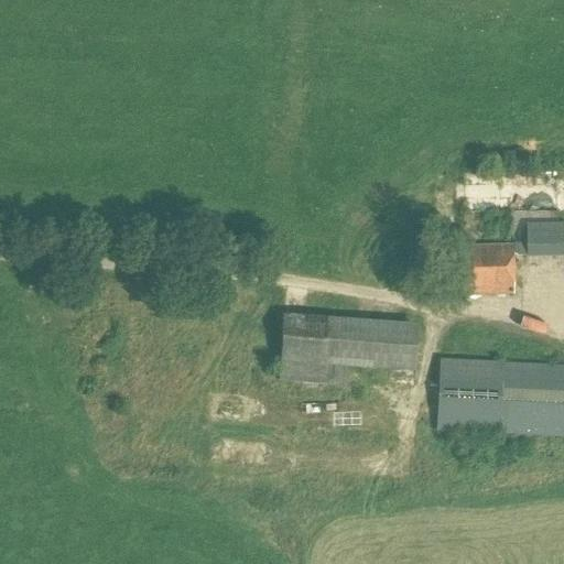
[(563,237),(529,239),(530,256),(563,253),(563,237)]
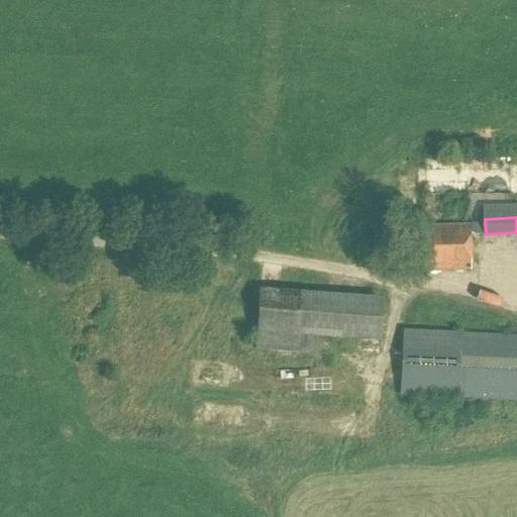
[(425,272),(471,271),(471,226),(424,225),(425,272)]
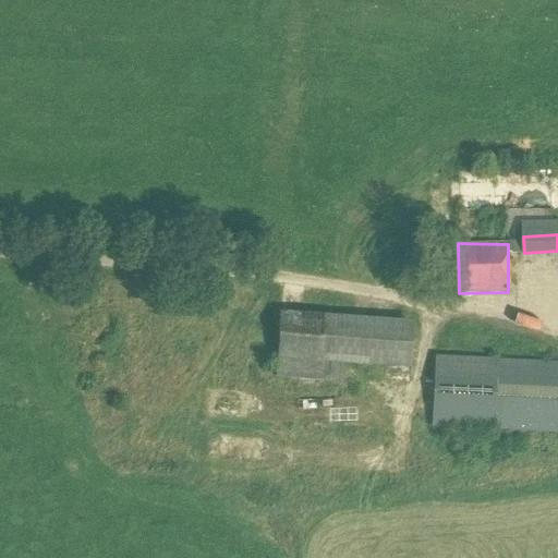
[(304,376),(305,351),(412,355),(414,313),(280,306),(278,375),(304,376)]
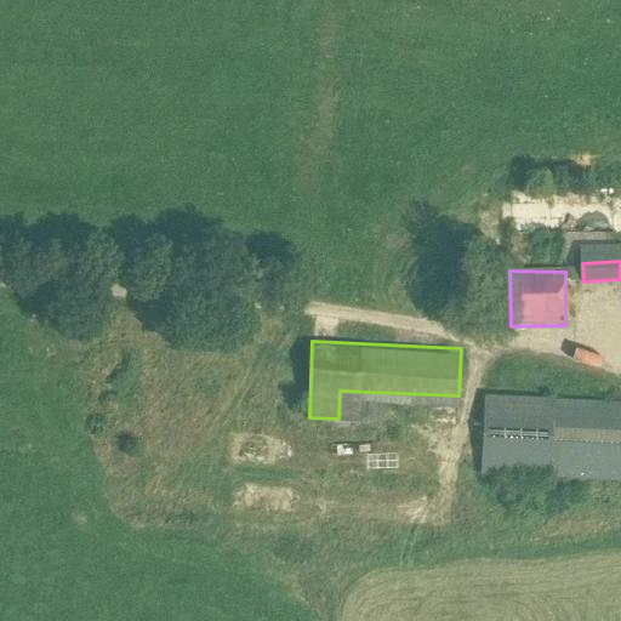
[(620,482),(620,403),(483,397),(479,476),(620,482)]
